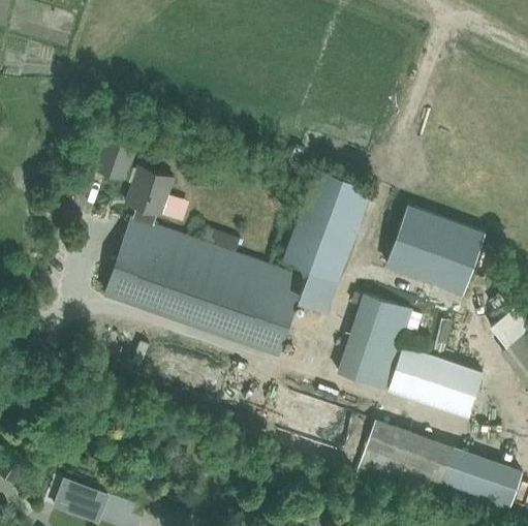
[(282,269),(155,225),(158,215),(161,217),(162,214),(181,220),(187,204),(168,196),(174,180),(142,169),(141,174),(128,169),(135,150),(104,140),(94,171),(136,184),(135,188),(131,187),(126,205),(137,209),(134,218),(131,217),(104,295),(280,356),(297,303),(306,278),(282,269)]
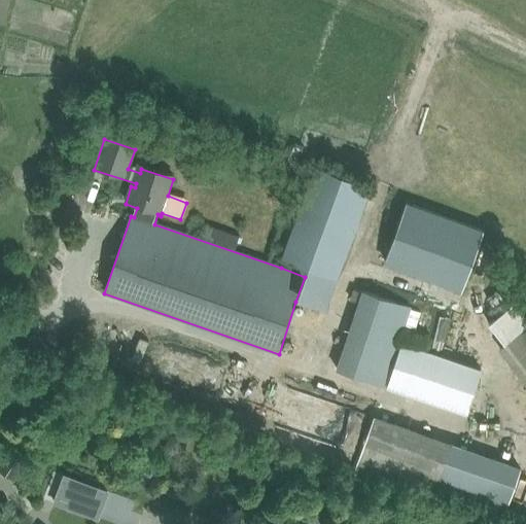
[(324,312),(371,190),(317,171),(281,268),(305,277),(295,302),(324,312)]
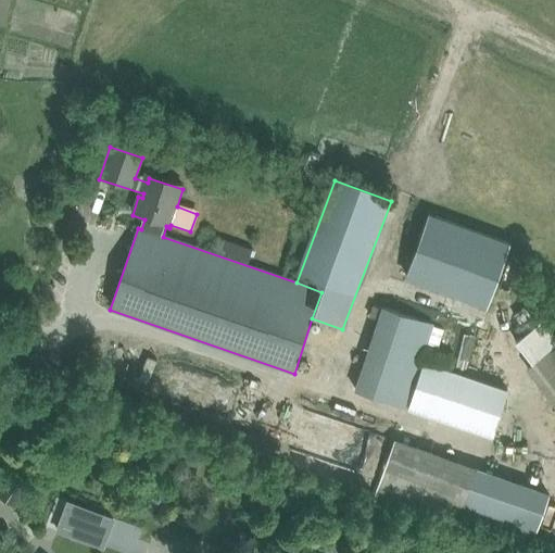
[(428,216),(406,278),(488,308),(511,246),(428,216)]
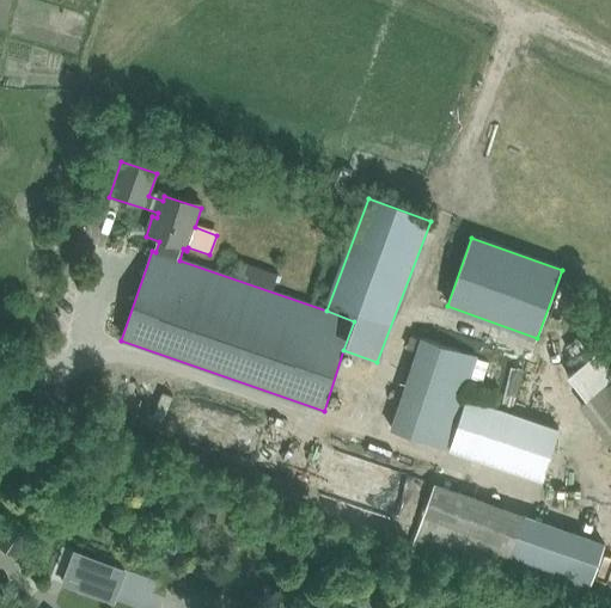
[(233,277),(272,292),(277,276),(238,262),(233,277)]
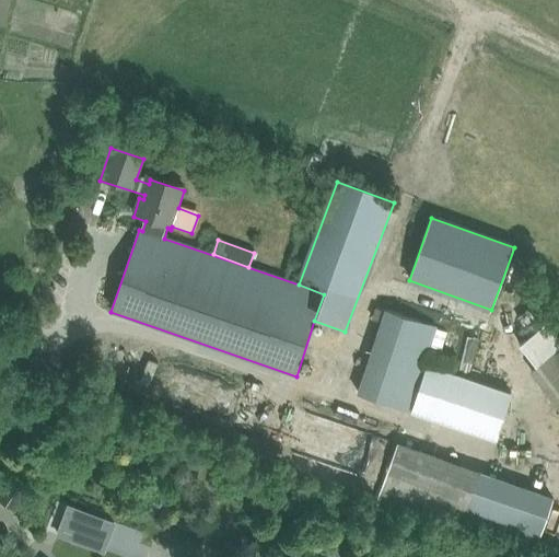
[(359,396),(409,414),(438,329),(387,313),(359,396)]
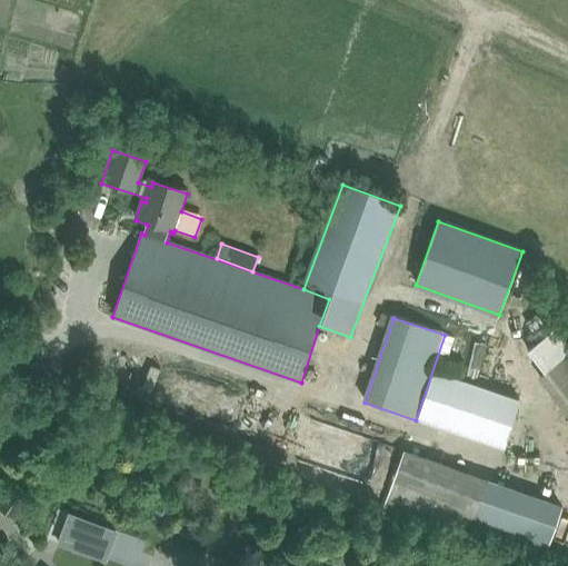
[(567,356),(538,379),(567,419),(567,356)]
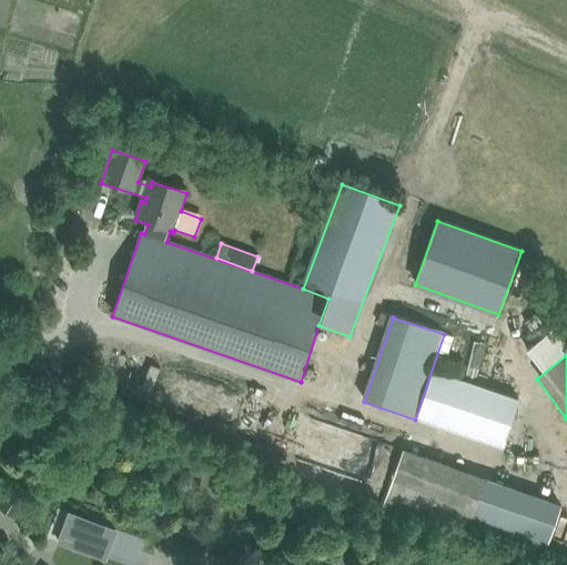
[(417,421),(502,449),(518,400),(434,372),(417,421)]
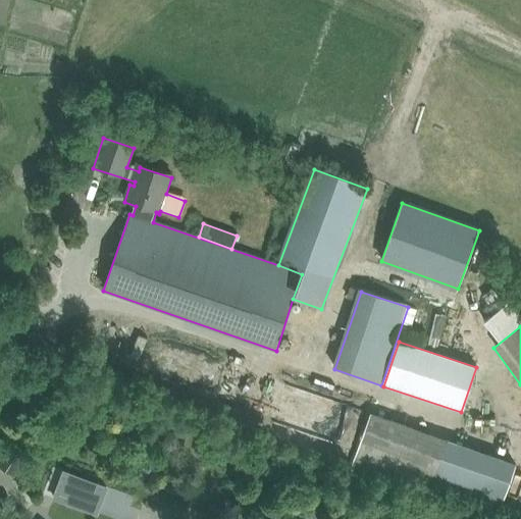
[(0,468),(23,483),(35,466),(11,451),(0,468)]
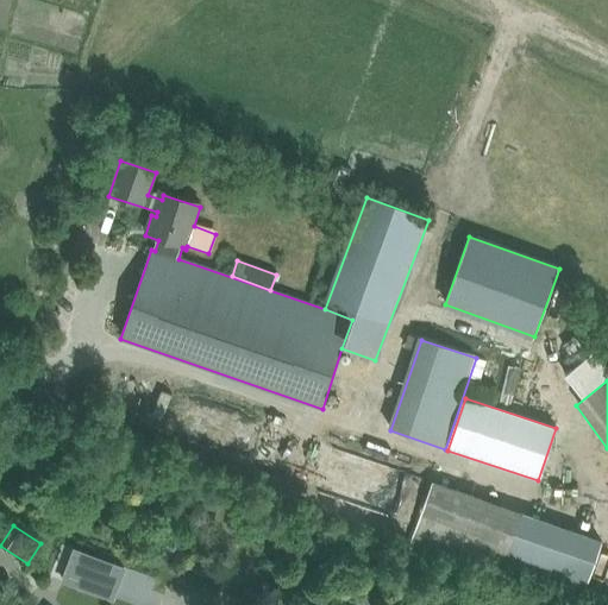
[(74,553),(63,585),(113,603),(124,571),(74,553)]
